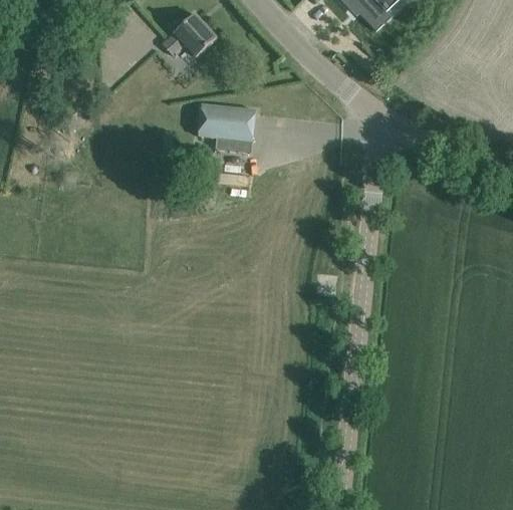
[(349,0),(360,12),(376,29),(394,14),(388,7),(389,6),(387,3),(385,4),(381,0),(349,0)]
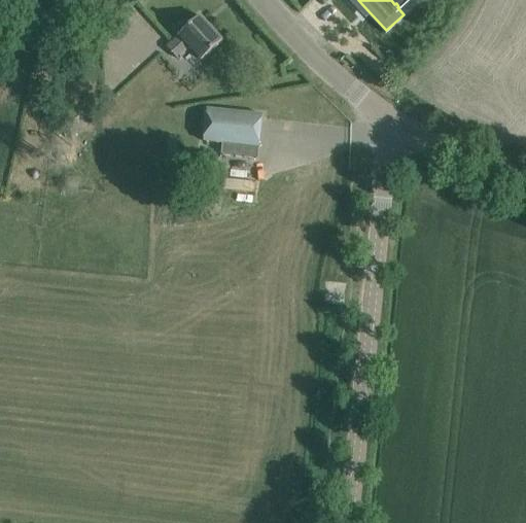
[(178,56),(190,44),(202,57),(223,37),(200,12),(178,32),(179,33),(167,43),(178,56)]
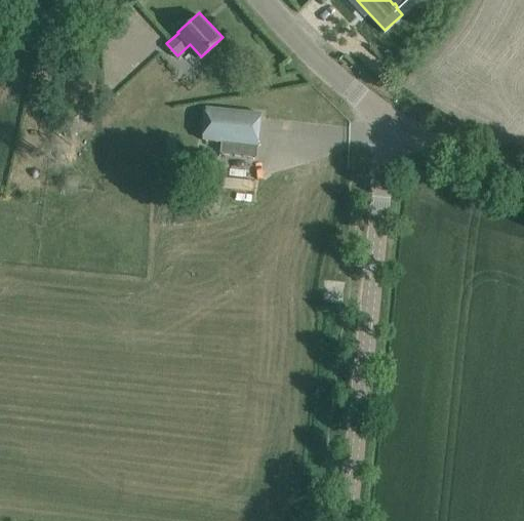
[(206,106),(203,137),(222,139),(220,152),(257,156),(262,111),(206,106)]
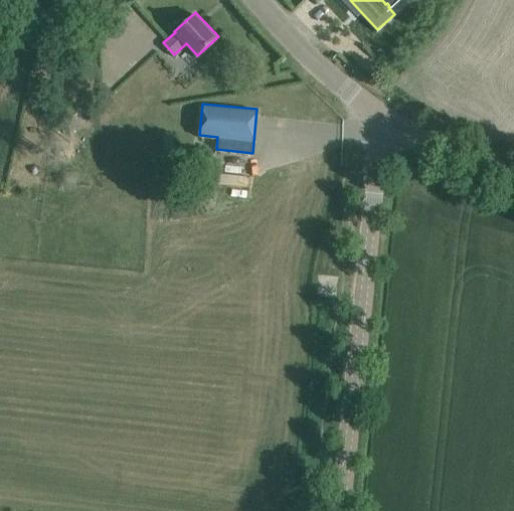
[(66,135),(40,129),(30,176),(56,181),(66,135)]
